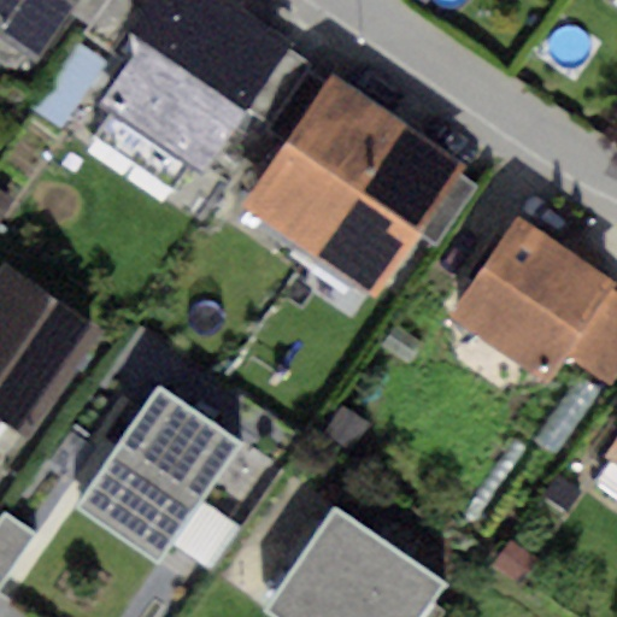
[(0,0),(0,33),(35,58),(68,12),(75,0),(0,0)]
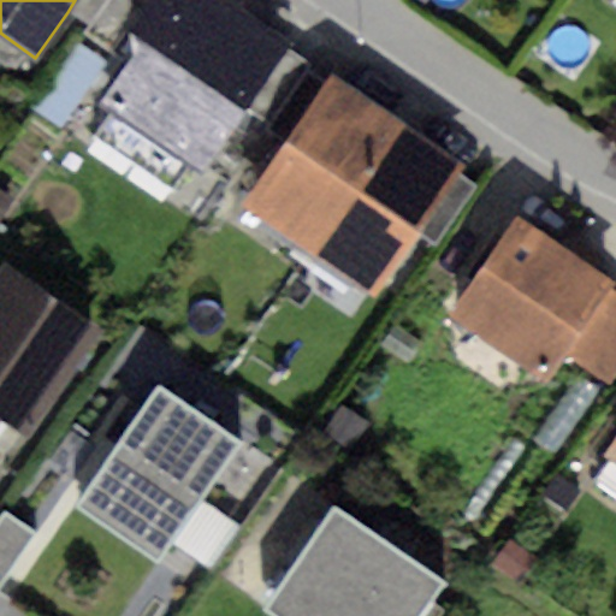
[(75,0),(67,12),(90,28),(108,0),(75,0)]
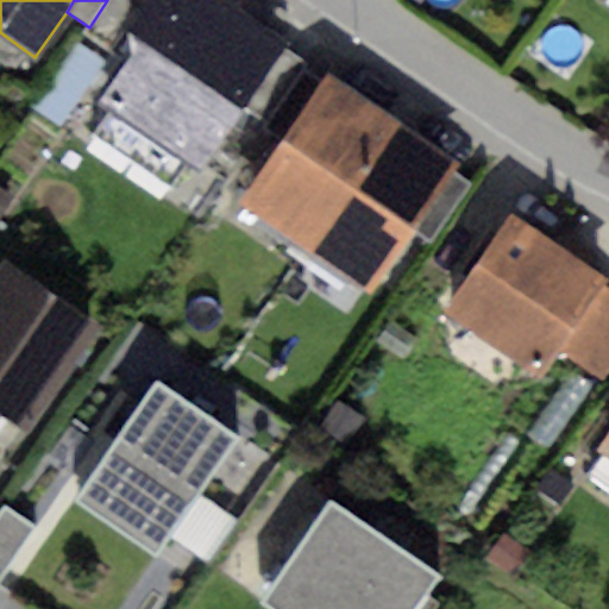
[(142,36),(164,0),(107,0),(89,27),(85,36),(110,52),(126,26),(142,36)]
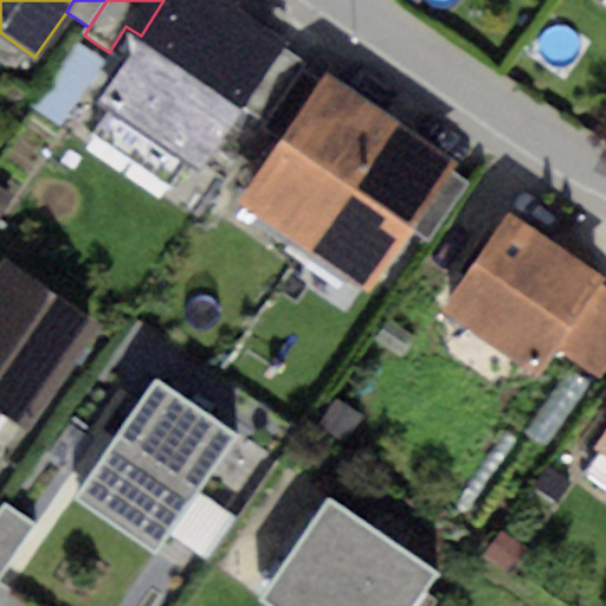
[(163,0),(141,36),(95,104),(195,171),(238,107),(278,46),(282,42),(219,0),(163,0)]
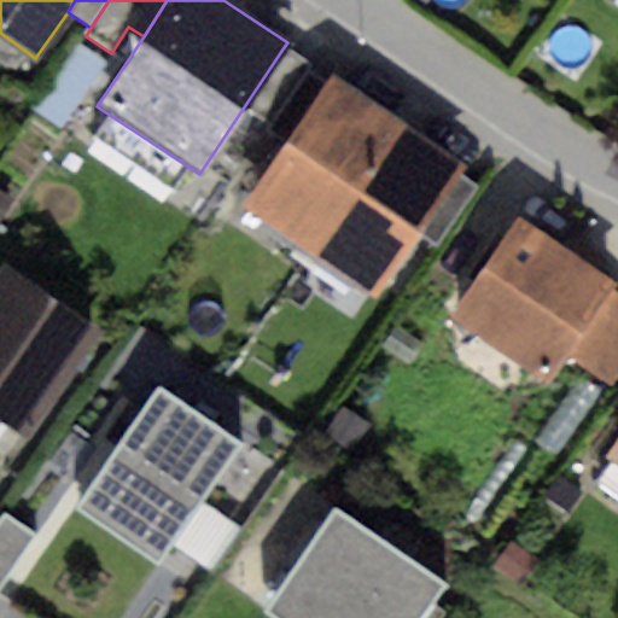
[(308,64),(284,47),(243,109),(267,126),(308,64)]
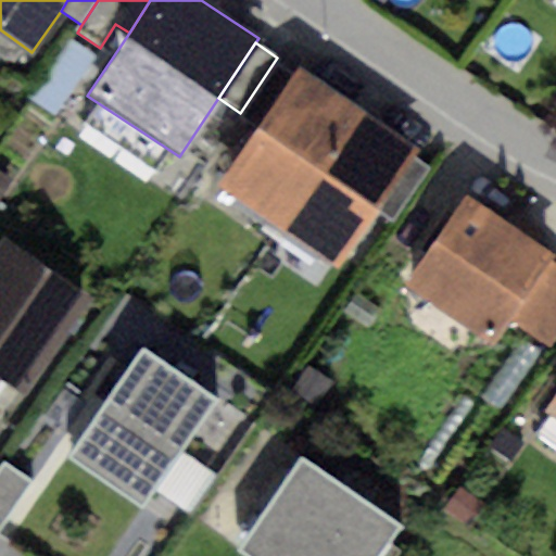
[(280,225),(358,109),(299,68),(220,186),(280,225)]
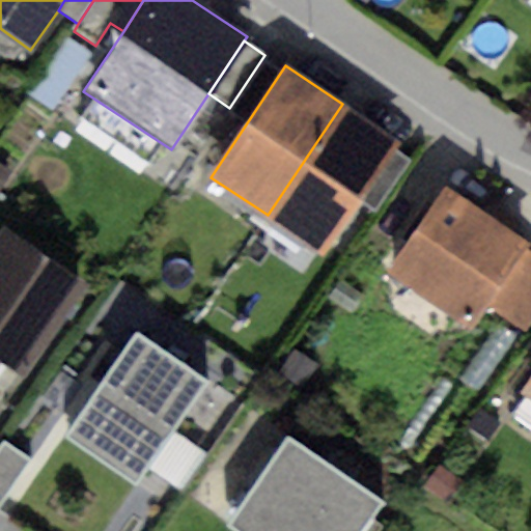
[(396,140),(342,104),(268,215),(323,251),(359,196),(390,148),(396,140)]
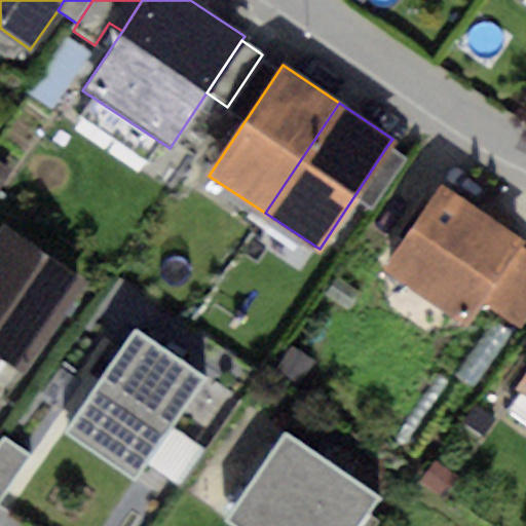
[(405,159),(386,147),(355,194),(373,207),(405,159)]
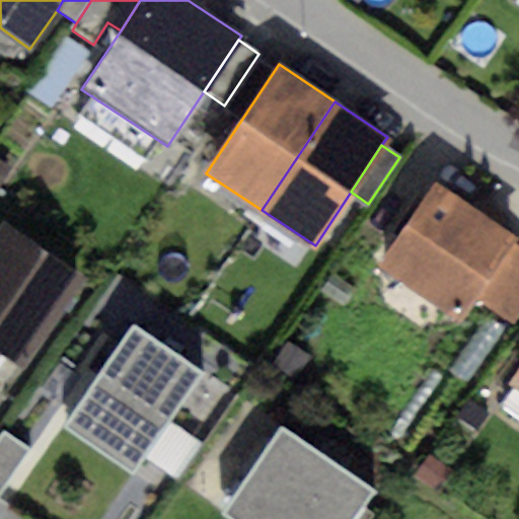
[(0,162),(0,186),(10,170),(0,162)]
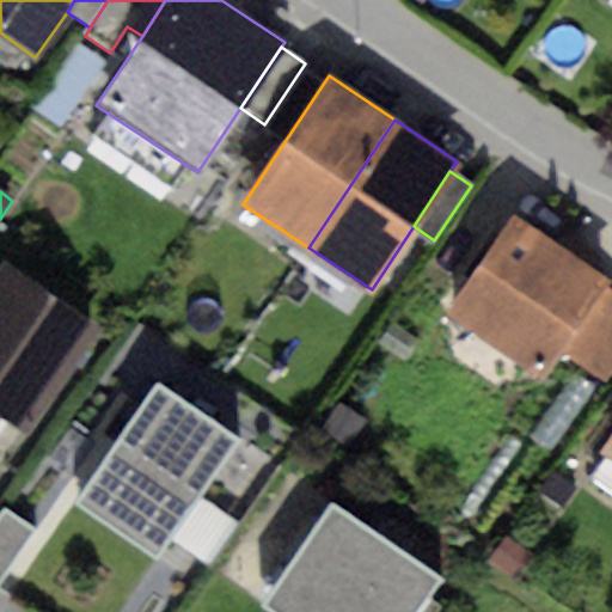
[(611,281),(512,216),(444,319),(543,384),(563,354),(607,287),(611,281)]
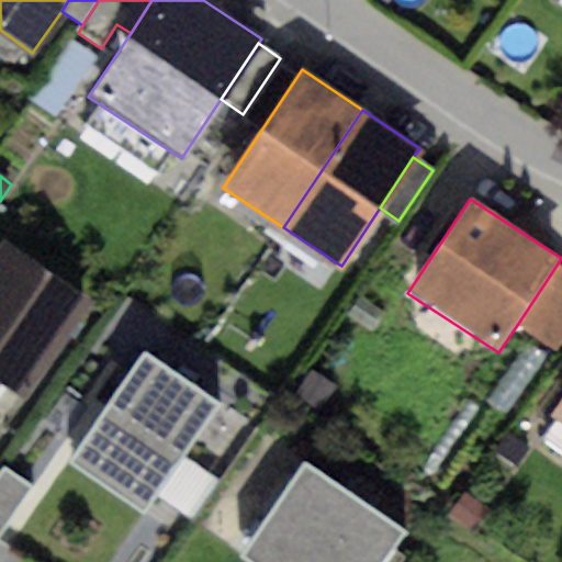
[(6,244),(0,250),(0,375),(30,396),(93,304),(6,244)]
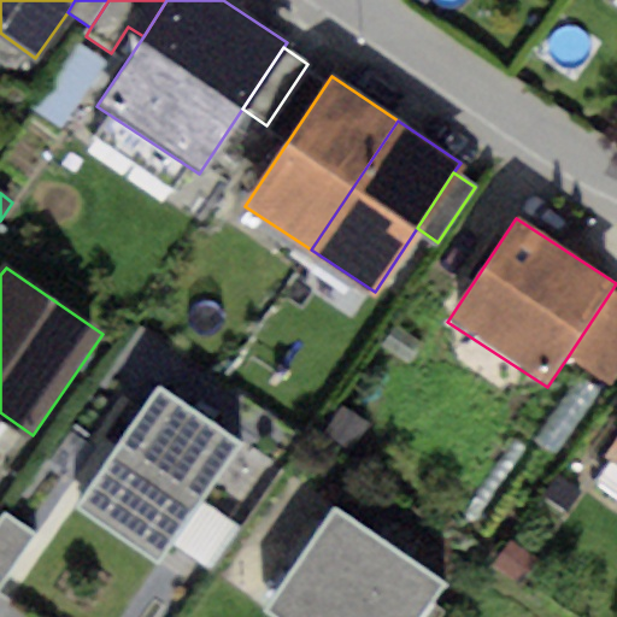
[(616,369),(616,292),(612,289),(568,357),(609,383),(616,369)]
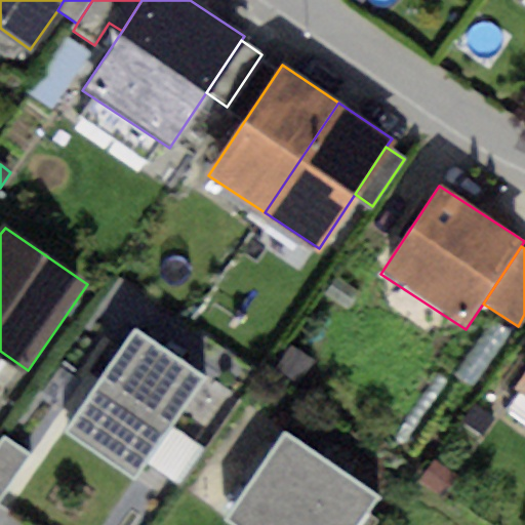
[(205,375),(135,329),(65,434),(134,481),(205,375)]
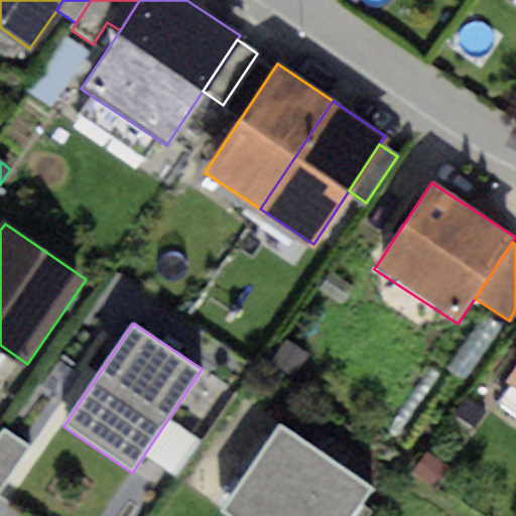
[(515,371),(507,386),(515,392),(515,371)]
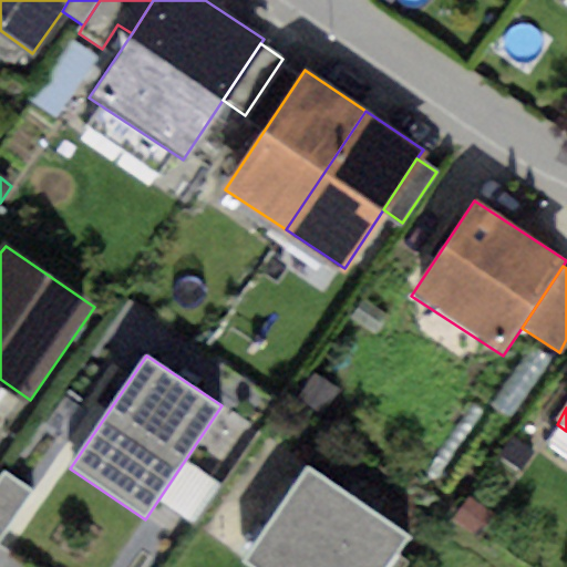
[(390,566),(411,537),(307,466),(240,564),(245,566),(390,566)]
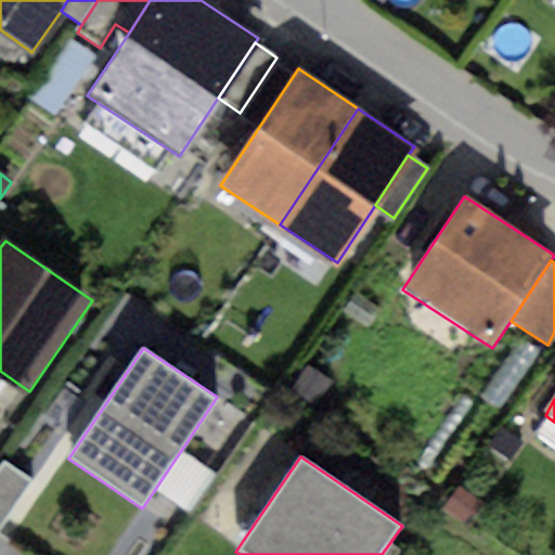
[(0,529),(33,482),(3,463),(0,466),(0,529)]
